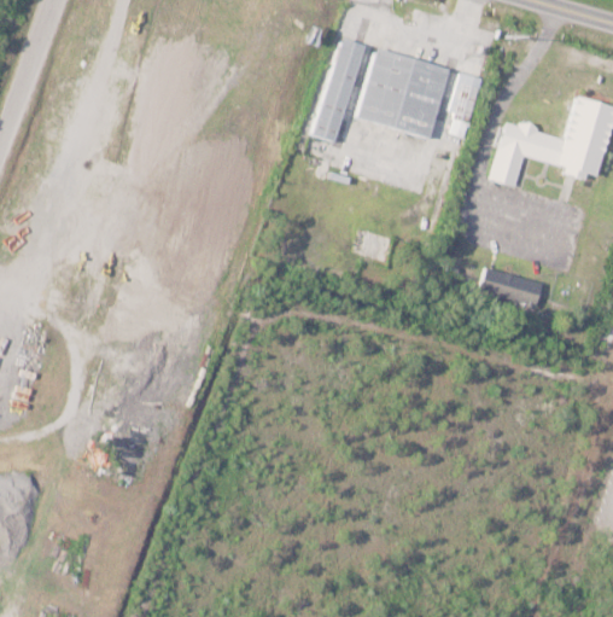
[(345,35),(367,42),(336,139),(314,132),(345,35)]
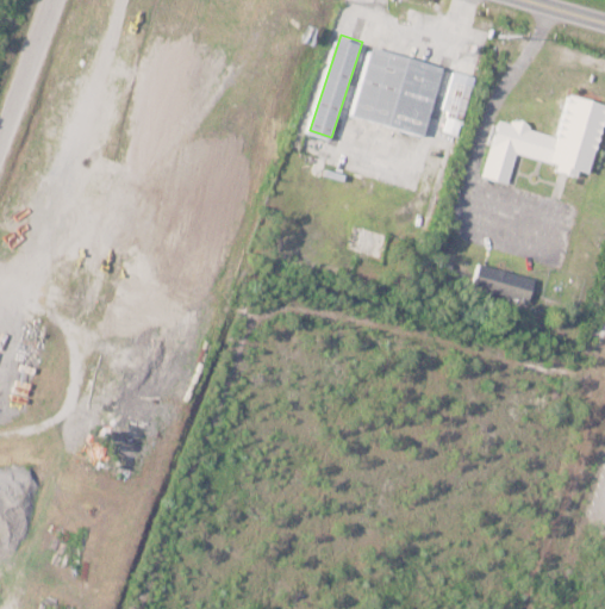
[(374,45),(446,66),(425,135),(354,113),(374,45)]
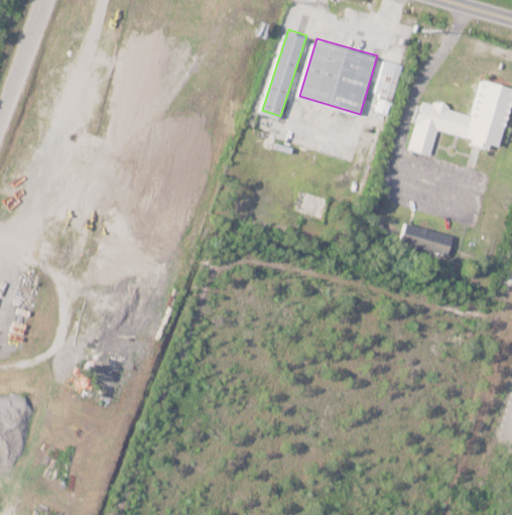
[(388,57),(405,62),(394,100),(376,95),(388,57)]
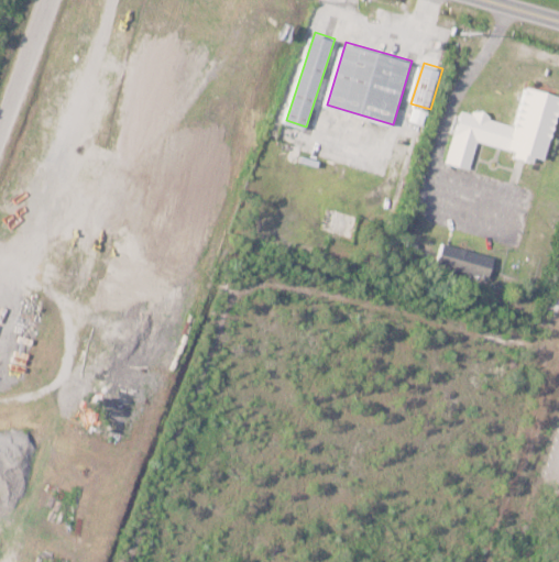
[(459,111),(446,163),(470,169),(477,144),(541,161),(558,98),(522,88),(512,124),(459,111)]
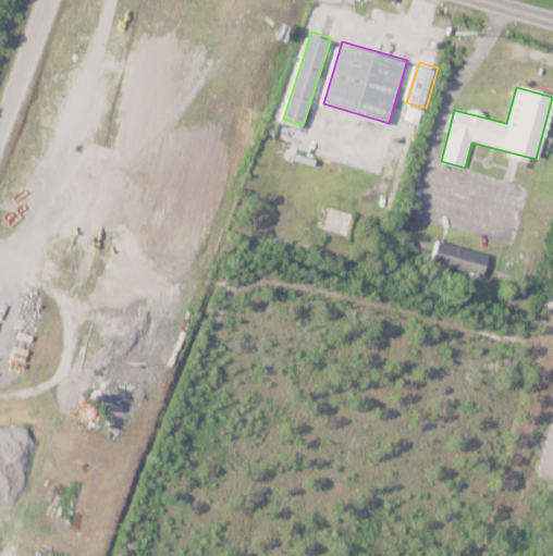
[(440,239),(492,254),(487,272),(435,258),(440,239)]
